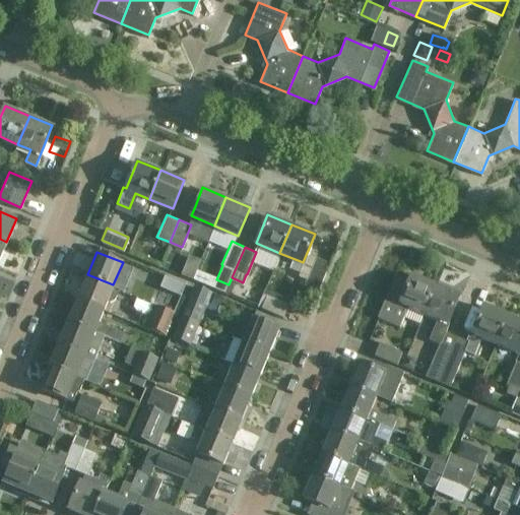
[(186,281),(165,273),(159,285),(181,295),(186,281)]
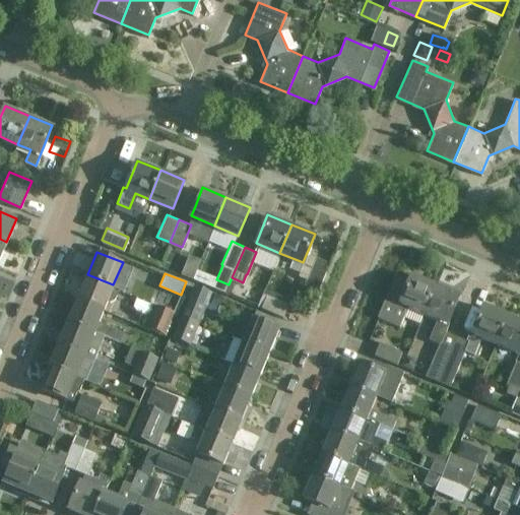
[(424,312),(435,283),(411,274),(409,279),(395,273),(378,316),(399,325),(407,306),(424,312)]
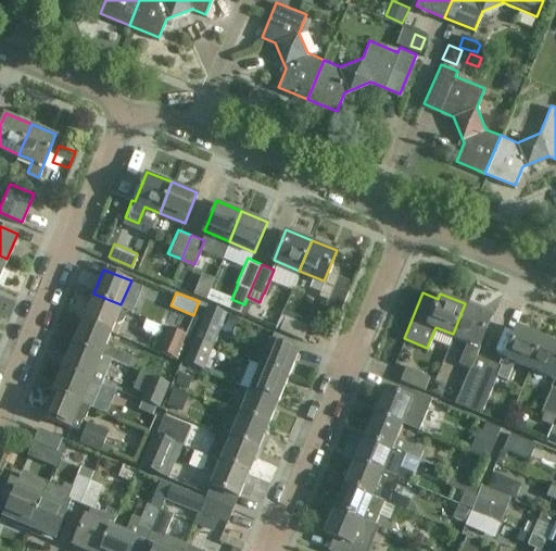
[(93,293),(83,317),(111,329),(114,321),(117,322),(124,318),(126,313),(124,307),(121,305),(121,304),(93,293)]
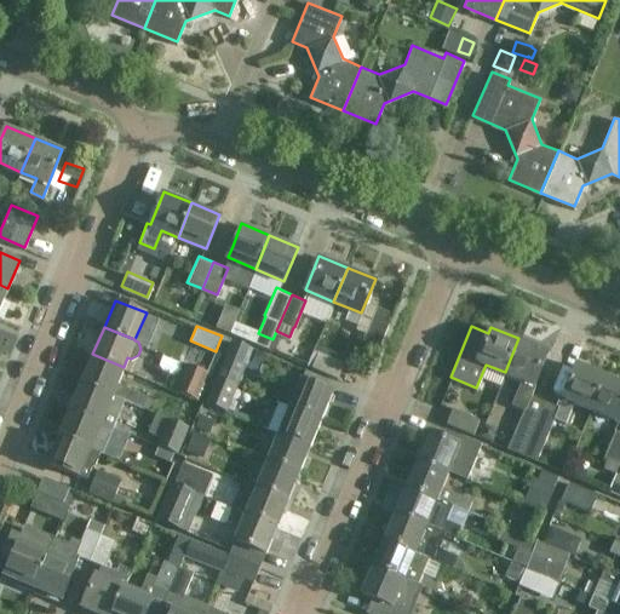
[(171,343),(153,334),(149,346),(166,354),(171,343)]
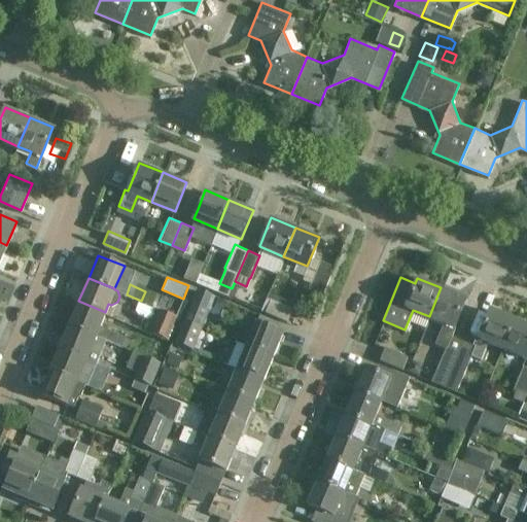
[(197,287),(184,318),(201,325),(207,310),(219,314),(225,300),(197,287)]
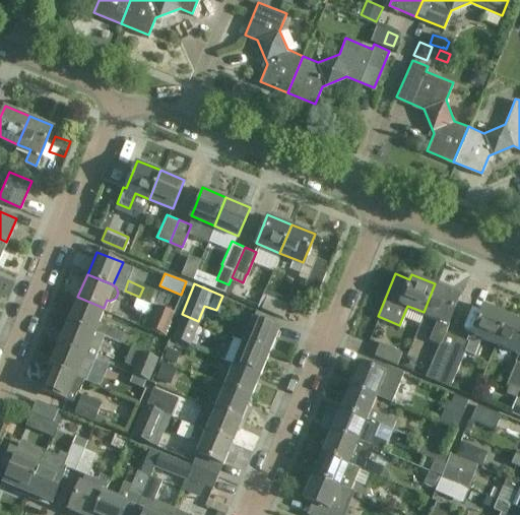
[(459,294),(435,283),(424,312),(437,318),(429,337),(439,341),(426,375),(437,379),(456,334),(445,330),(449,322),(448,321),(459,294)]
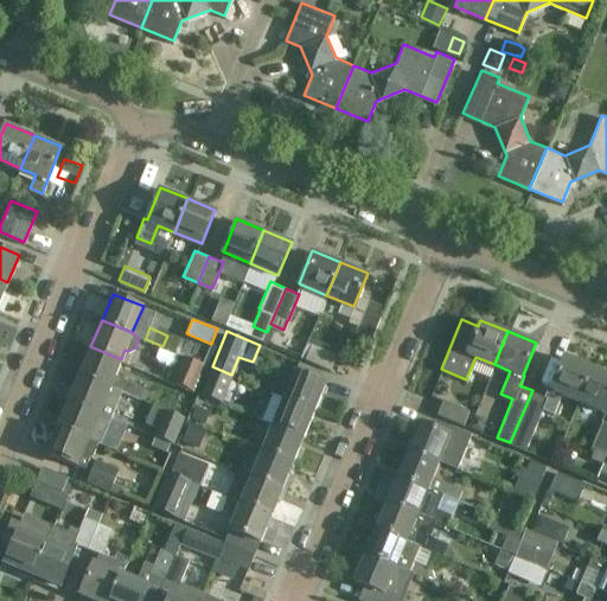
[(305,358),(331,369),(337,355),(311,344),(305,358)]
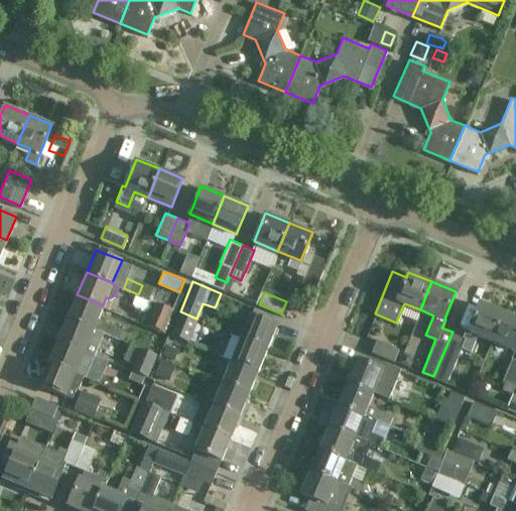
[(98,317),(103,305),(77,294),(69,316),(94,327),(94,328),(103,332),(126,341),(130,332),(98,317)]
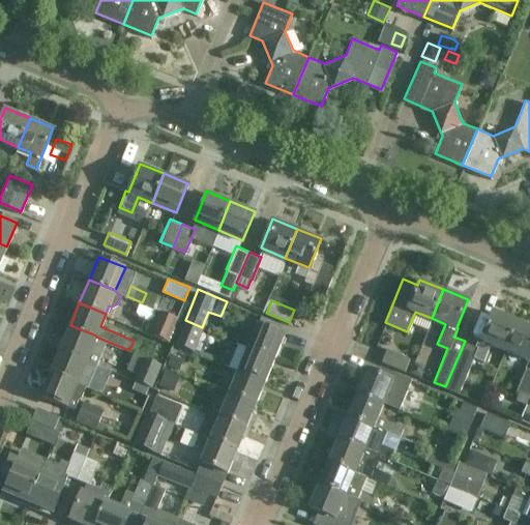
[(160,310),(151,333),(169,341),(178,316),(160,310)]
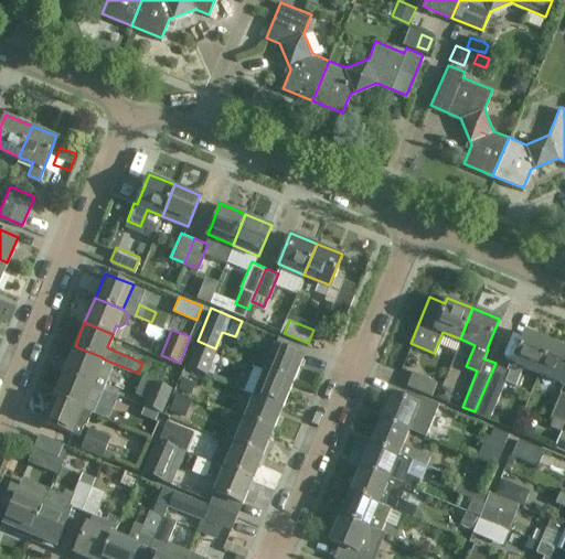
[(539,372),(552,341),(525,330),(513,359),(511,358),(507,368),(496,363),(475,411),(489,418),(491,414),(505,379),(515,384),(518,379),(523,365),(539,372)]
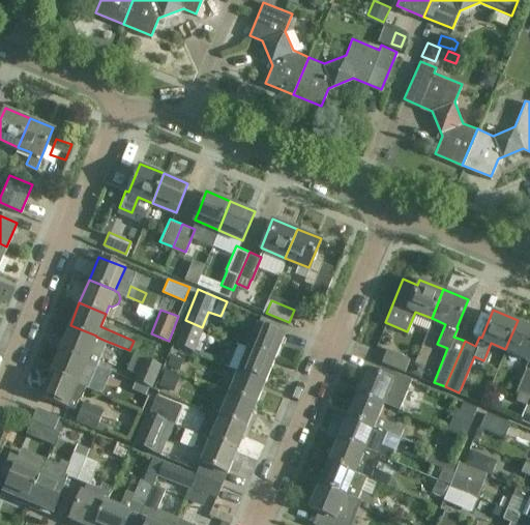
[(177,343),(190,349),(193,350),(202,327),(185,320),(177,343)]
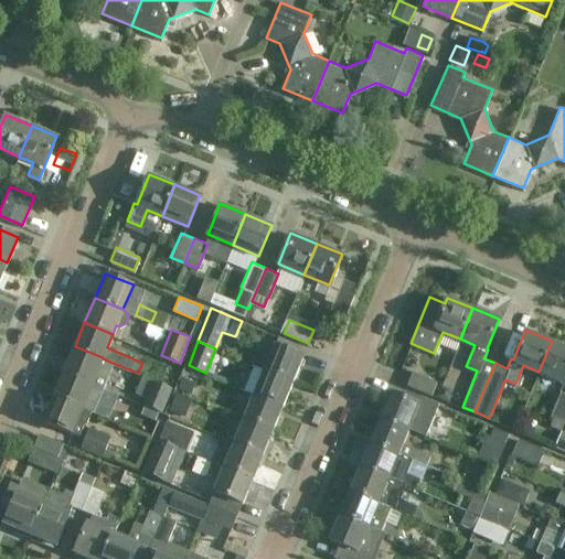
[(564,345),(552,341),(539,372),(564,382),(564,379),(564,345)]
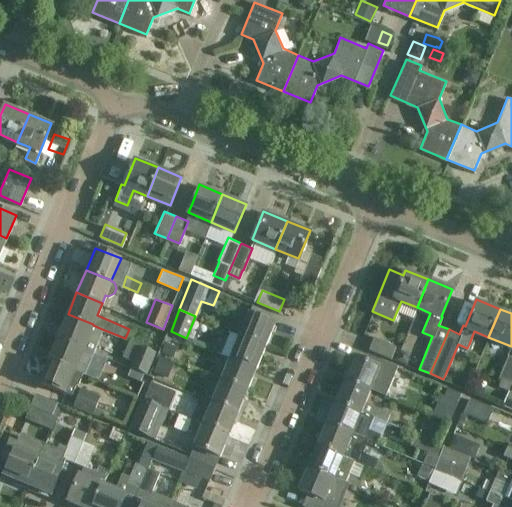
[(249,312),(241,330),(240,334),(265,344),(274,322),(249,312)]
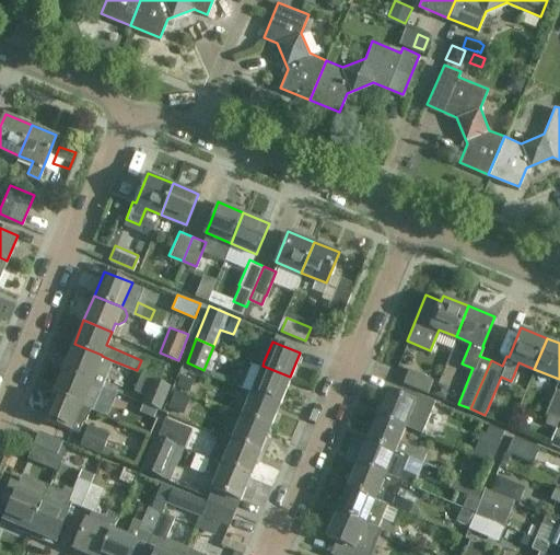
[(74,344),(63,368),(103,383),(112,360),(102,356),(102,355),(74,344)]
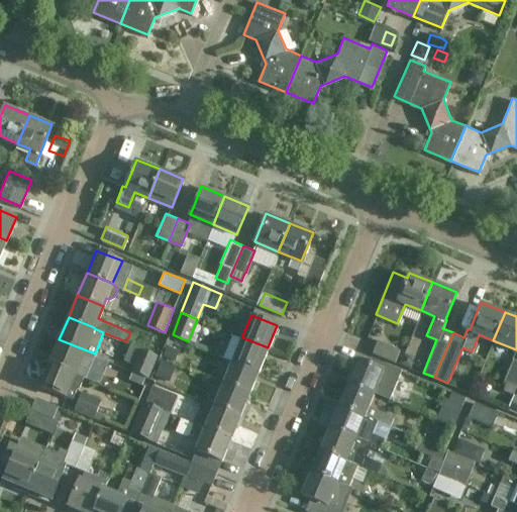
[(268,347),(242,337),(232,360),(259,370),(268,347)]
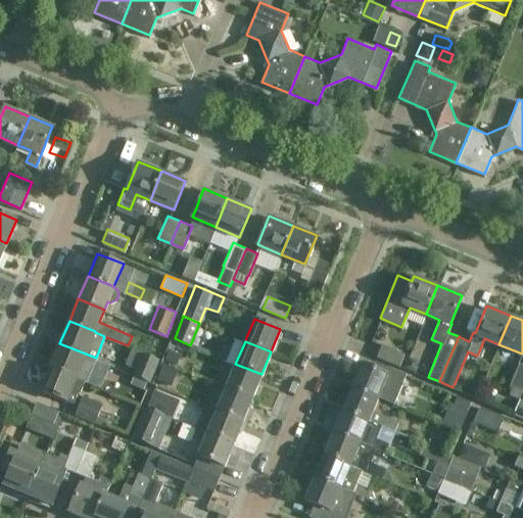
[(87,380),(96,358),(59,343),(50,366),(87,380)]
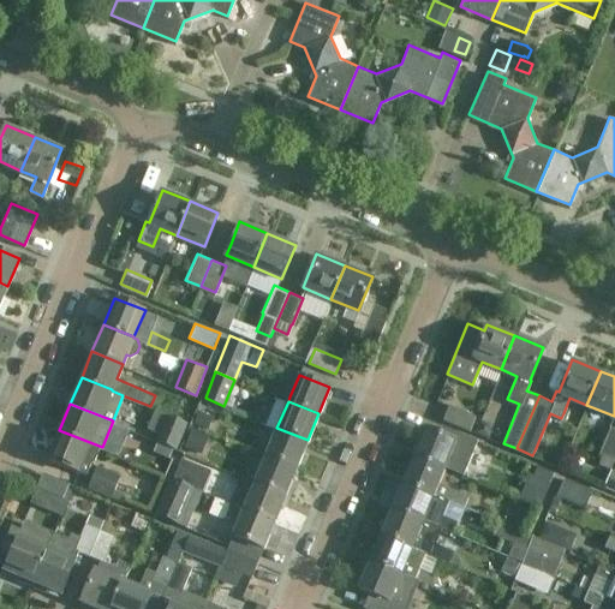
[(443,418),(457,424),(469,429),(475,415),(449,404),(443,418)]
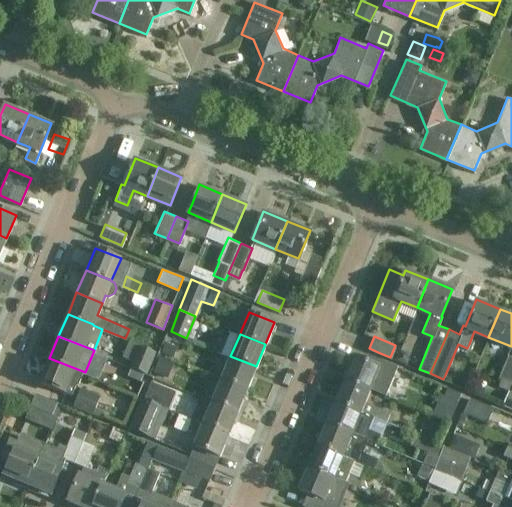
[(150,368),(157,352),(127,340),(124,349),(140,356),(137,362),(150,368)]
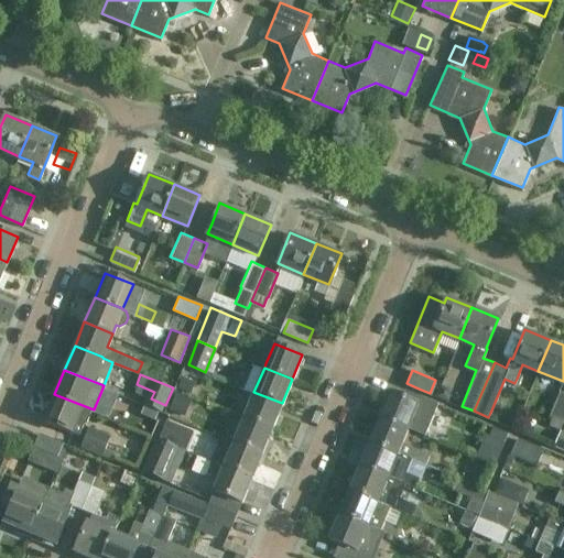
[(183,374),(177,386),(190,392),(195,380),(183,374)]
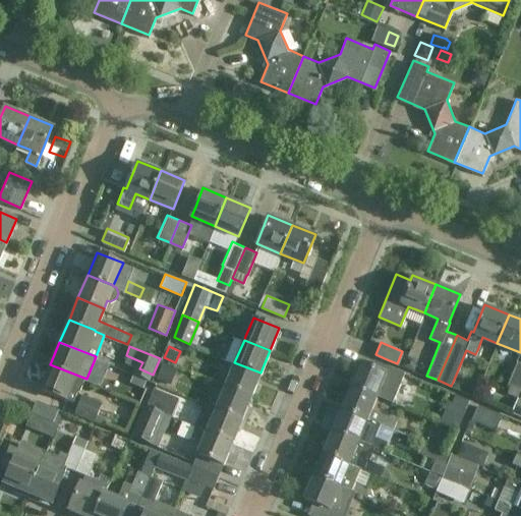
[(407,354),(403,364),(413,369),(415,363),(413,357),(407,354)]
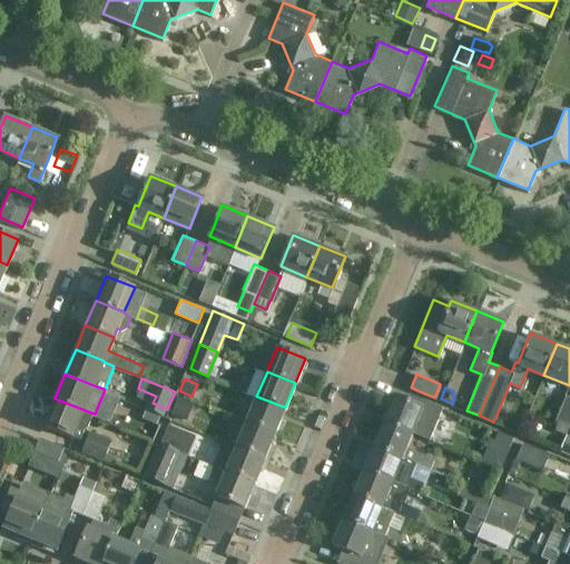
[(177,394),(170,412),(186,417),(193,401),(177,394)]
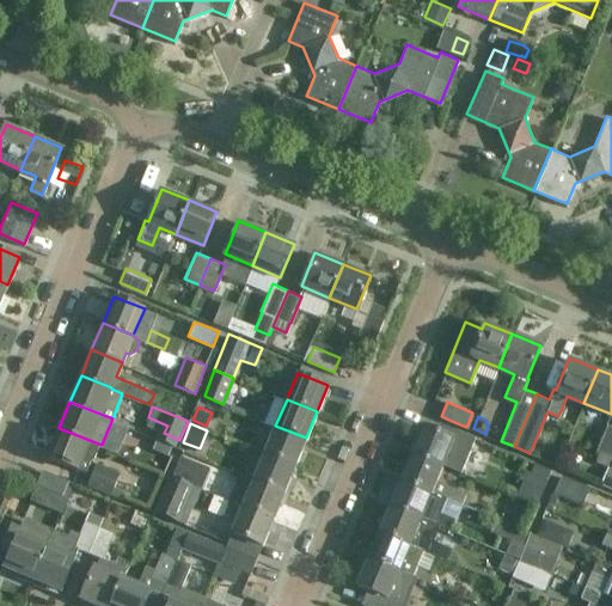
[(607,465),(611,455),(611,453),(611,424),(607,423),(597,450),(599,450),(595,459),(607,465)]
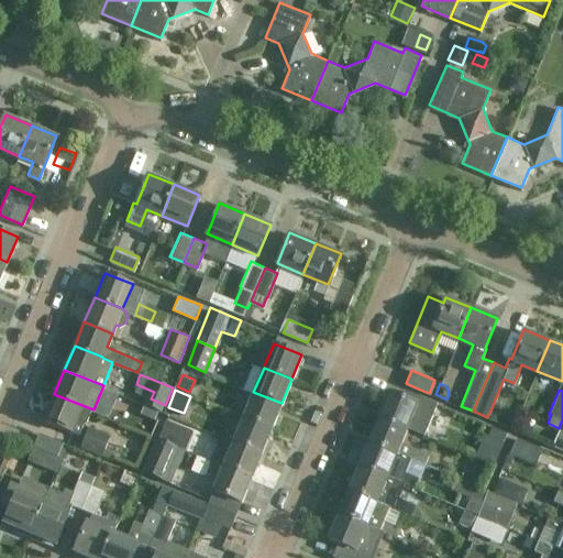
[(389,391),(378,415),(407,427),(435,438),(440,428),(411,416),(417,403),(389,391)]
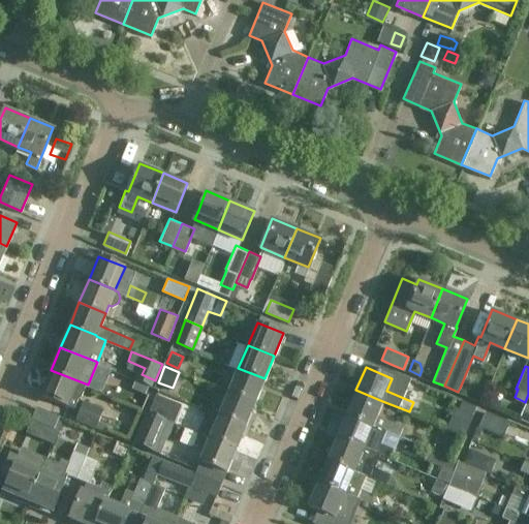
[(265,378),(238,368),(228,391),(255,402),(265,378)]
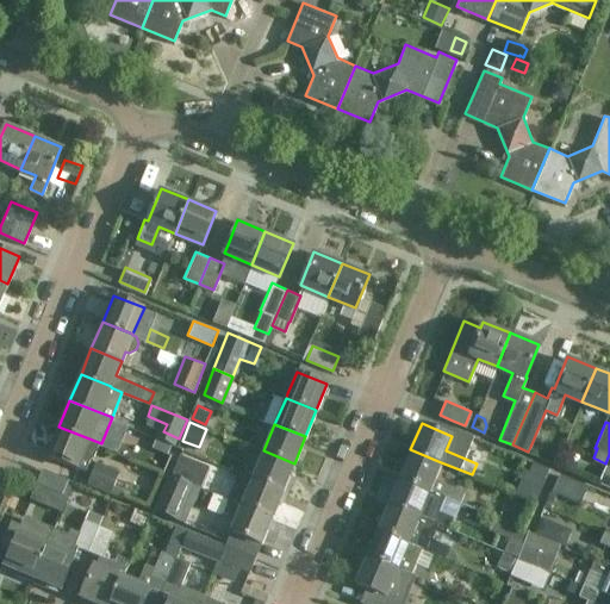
[(48,454),(69,462),(85,469),(89,458),(93,455),(98,443),(101,444),(101,443),(58,427),(48,454)]
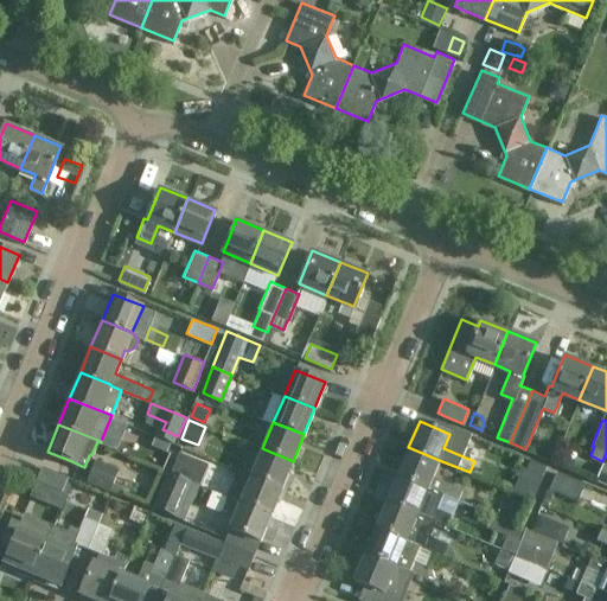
[(145,459),(164,466),(170,451),(165,448),(168,439),(154,434),(145,459)]
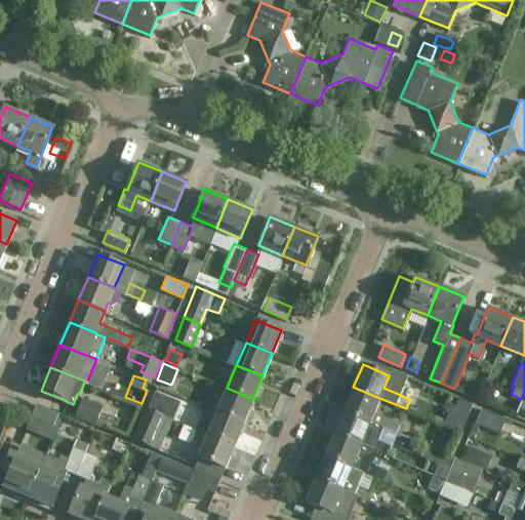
[(169,391),(156,385),(147,407),(160,412),(169,391)]
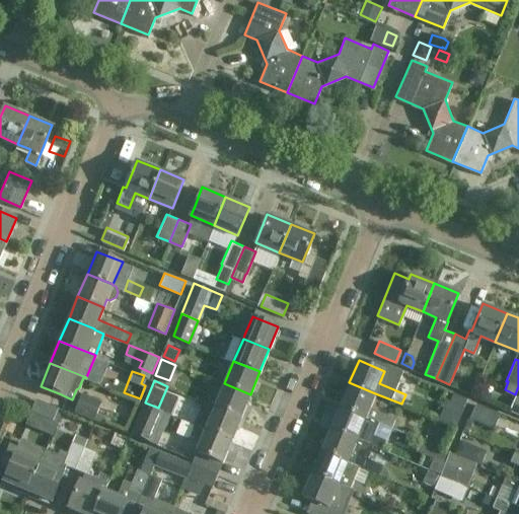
[(375,393),(349,382),(341,405),(366,415),(379,421),(391,426),(395,417),(370,406),(375,393)]
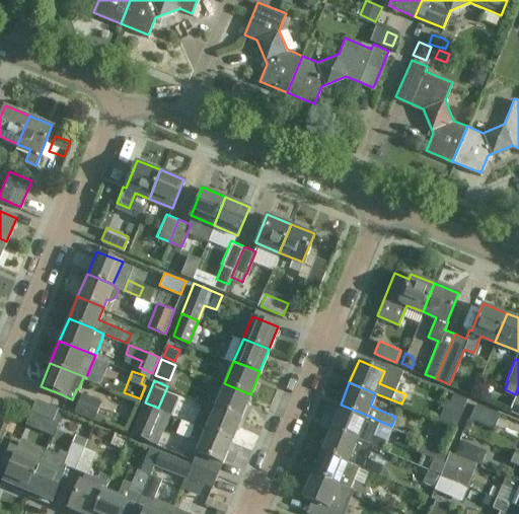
[(250,394),(224,383),(215,406),(241,417),(250,394)]
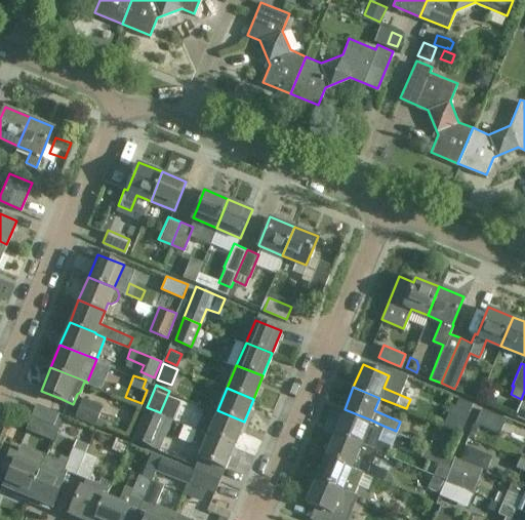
[(76,414),(95,423),(103,404),(84,397),(76,414)]
